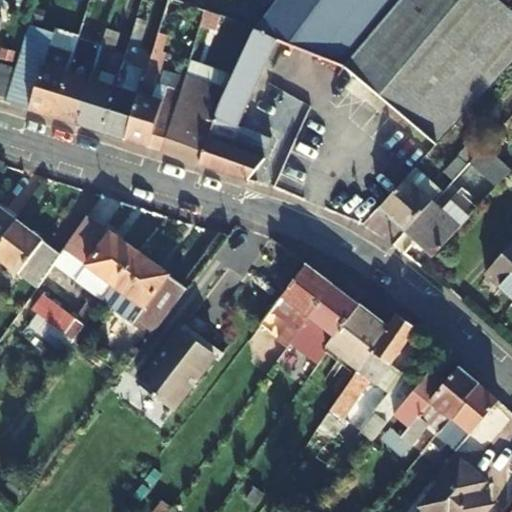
[(161,150),(179,90),(158,83),(167,55),(163,53),(168,37),(174,39),(179,24),(198,30),(200,25),(205,8),(182,0),(167,0),(141,85),(125,138),(161,150)]
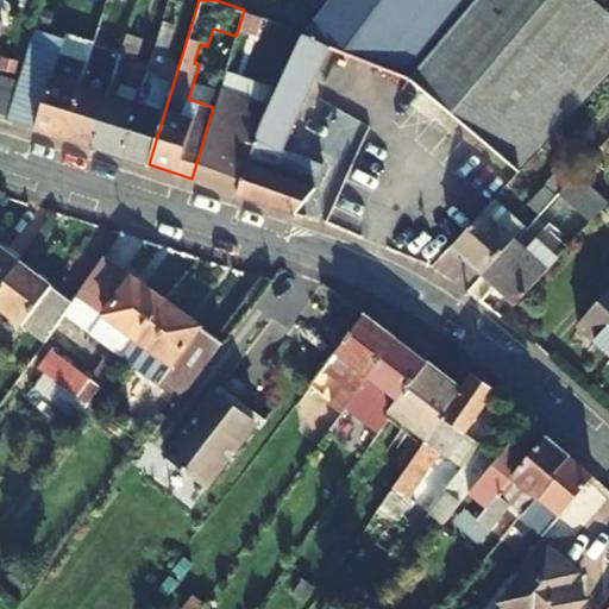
[(271,105),(234,194),(295,215),(321,167),(281,150),(328,48),(406,79),(473,0),(325,0),(301,32),(271,105)]
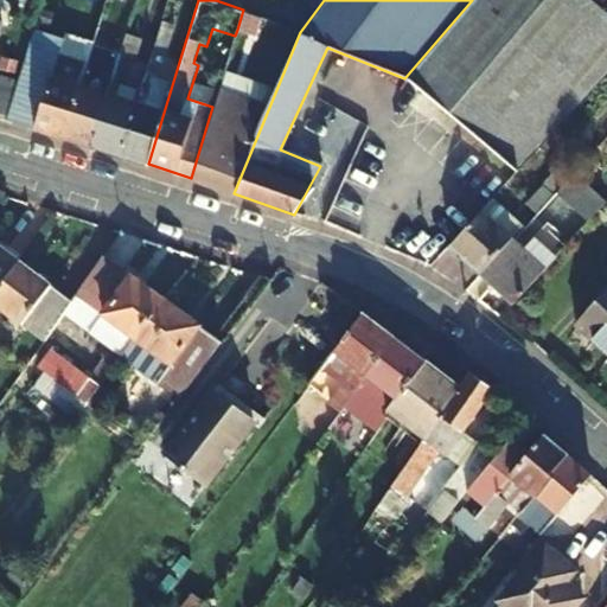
[(472,0),(404,78),(513,174),(606,72),(606,10),(595,0),(472,0)]
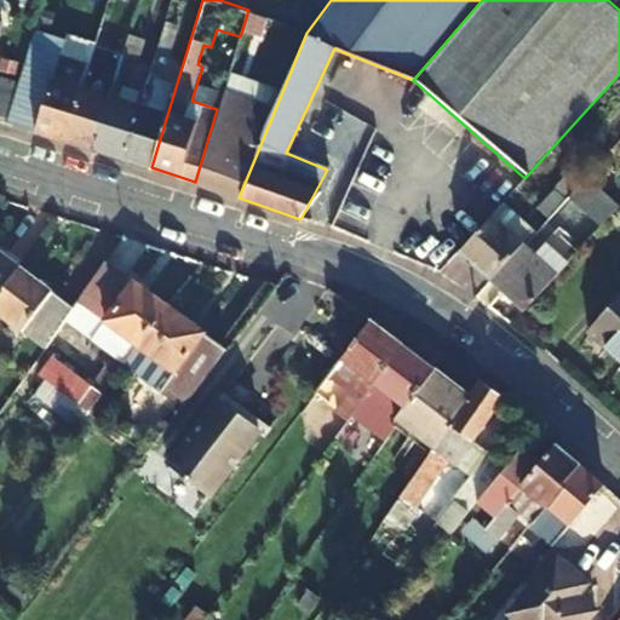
[(248,10),(242,30),(259,35),(265,17),(248,10)]
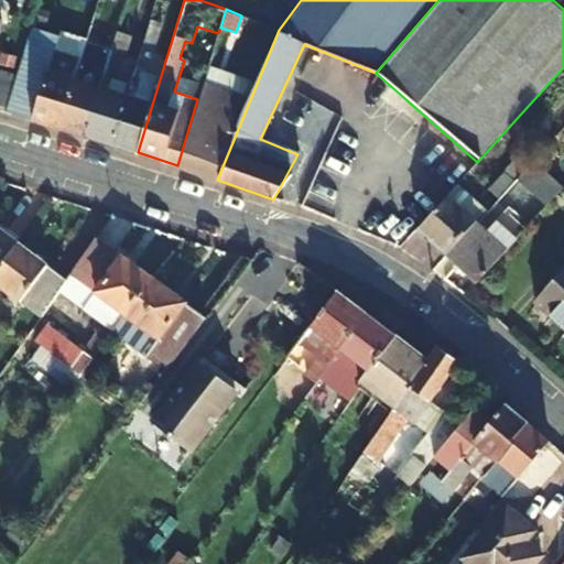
[(58,127),(76,67),(60,62),(73,20),(62,17),(56,36),(31,118),(58,127)]
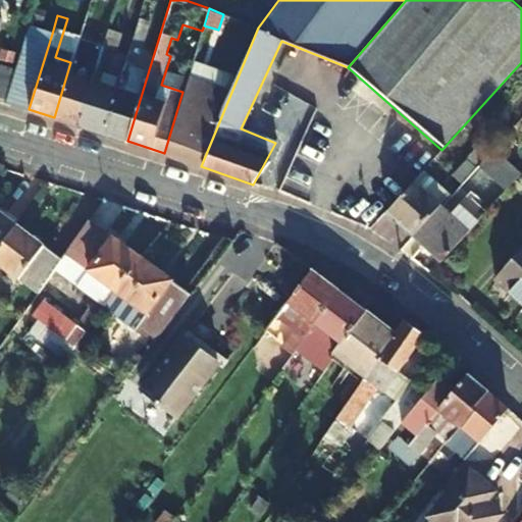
[(79,124),(95,69),(79,64),(90,27),(83,23),(70,62),(54,117),(79,124)]
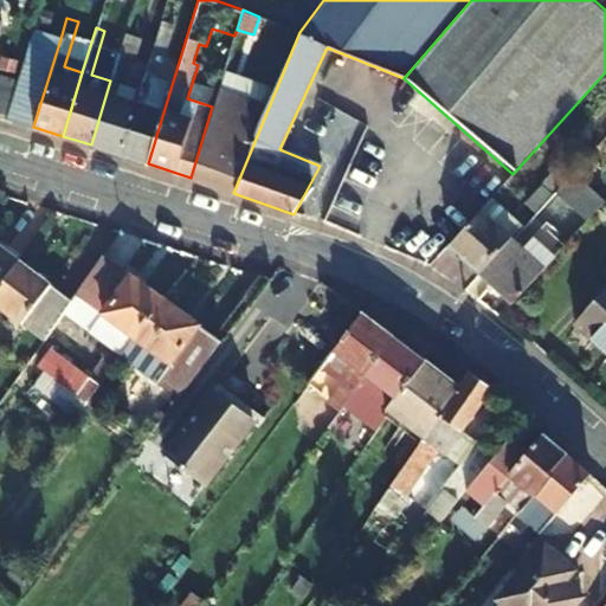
[(15,81),(6,114),(5,118),(33,127),(60,39),(32,31),(15,81)]
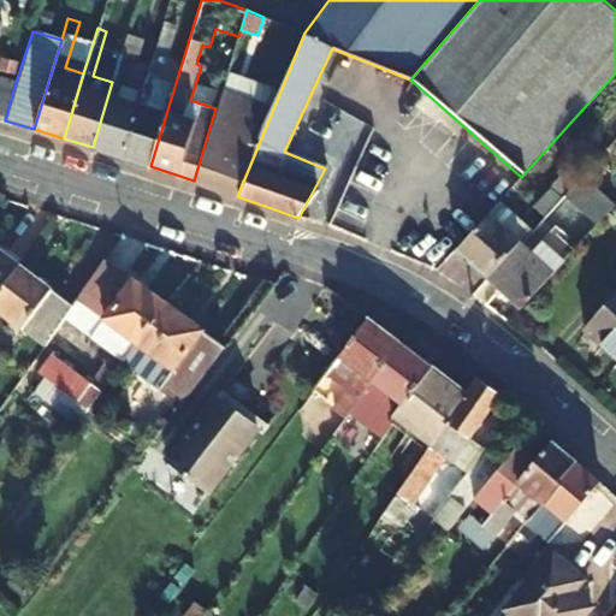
[(112,82),(93,147),(120,157),(141,92),(120,86),(130,51),(123,47),(112,82)]
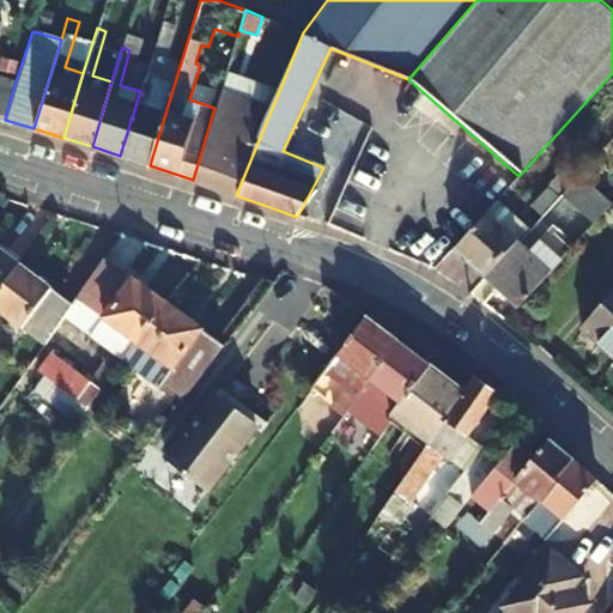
[(150,165),(169,102),(149,95),(155,76),(145,73),(140,91),(120,156),(150,165)]
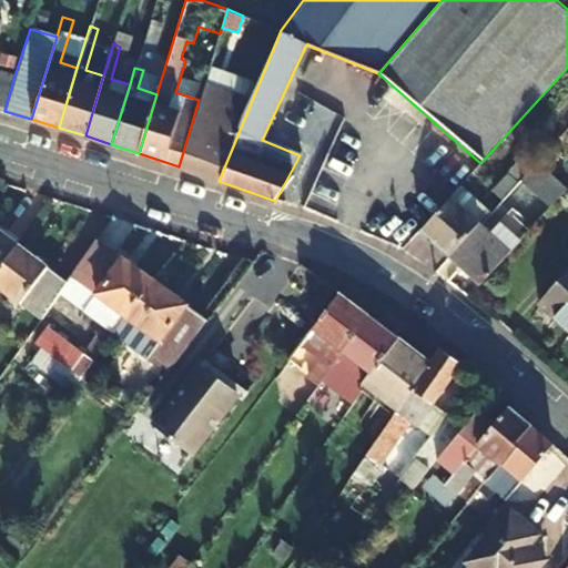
[(0,104),(6,107),(14,75),(0,70),(0,104)]
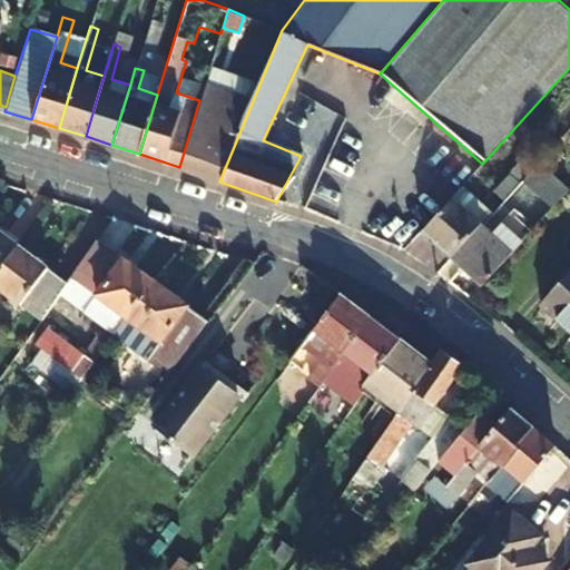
[(219,182),(254,98),(205,81),(199,100),(179,167),(219,182)]
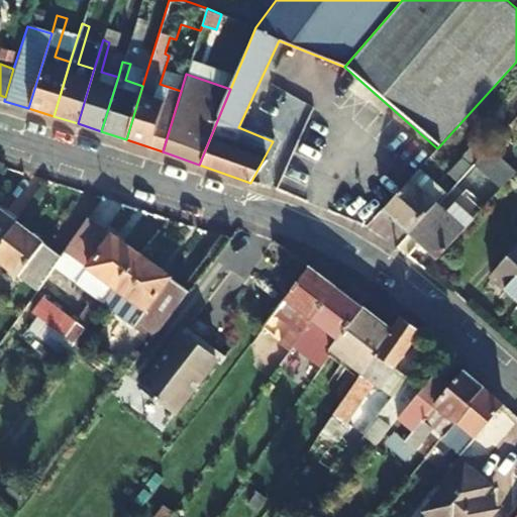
[(470,146),(463,152),(471,160),(477,152),(470,146)]
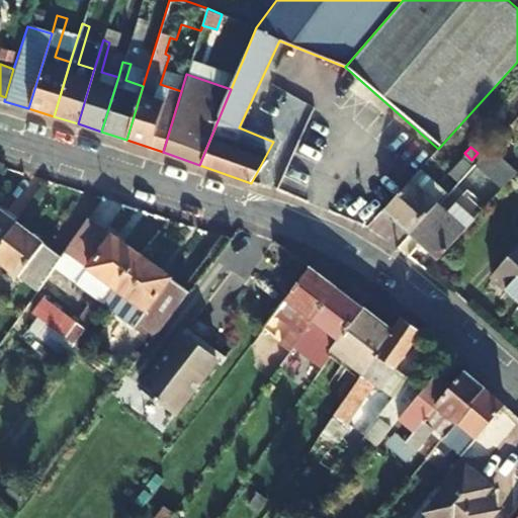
[(502,187),(515,173),(488,147),(475,162),(502,187)]
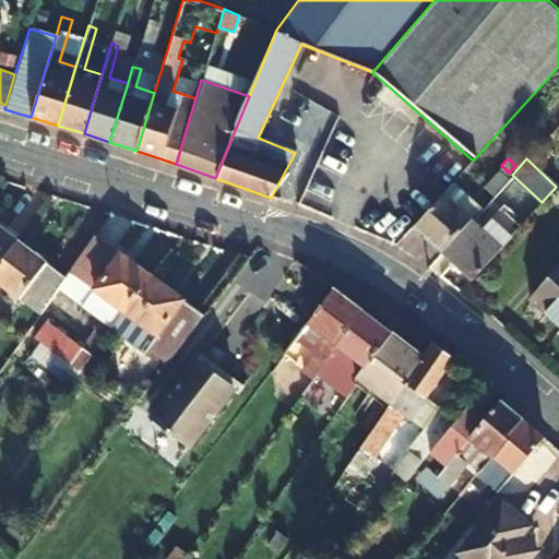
[(413,226),(441,251),(470,221),(441,194),(413,226)]
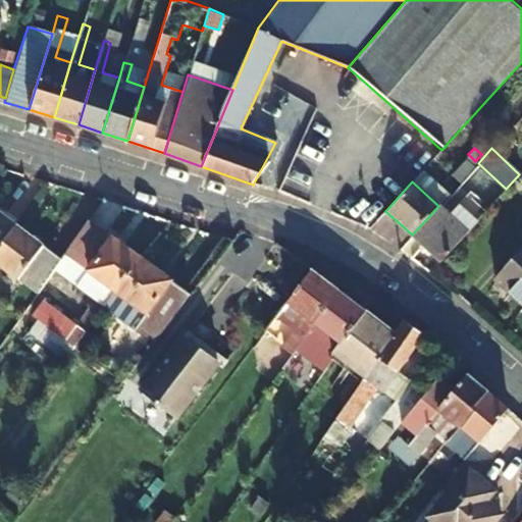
[(440,260),(467,231),(448,214),(438,206),(412,235),(440,260)]
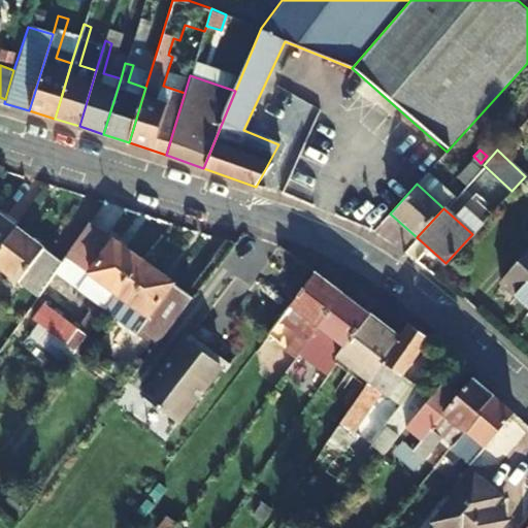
[(453,217),(472,234),(477,228),(458,211),(453,217)]
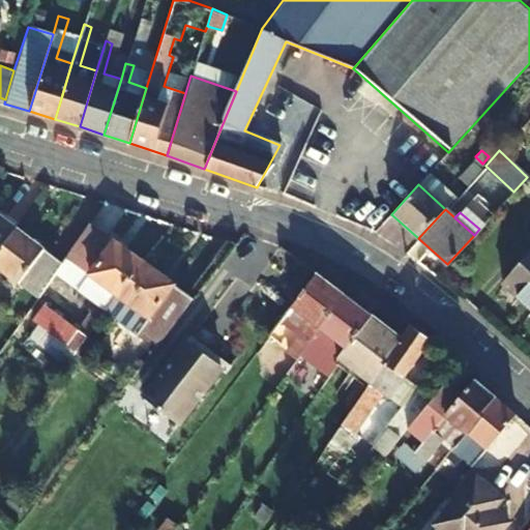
[(0,249),(16,230),(0,217),(0,249)]
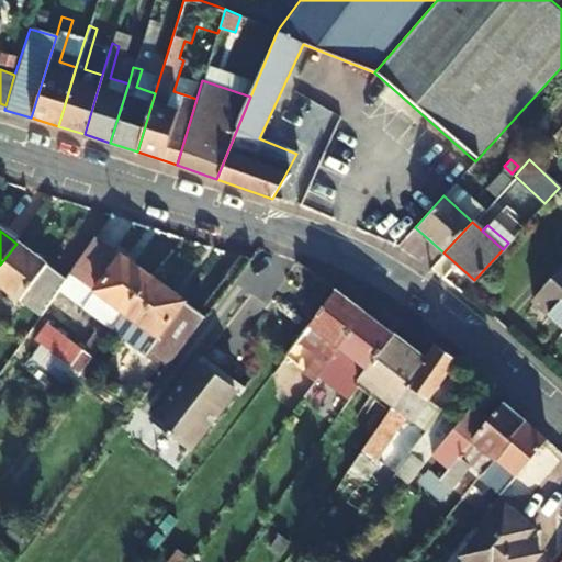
[(96,236),(64,281),(57,290),(82,310),(111,332),(150,279),(96,236)]
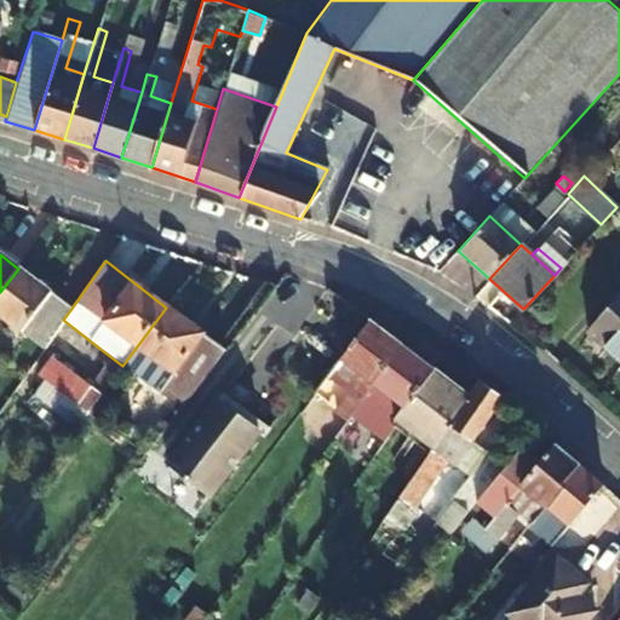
[(63,320),(70,310),(18,269),(0,292),(0,316),(42,350),(63,320)]
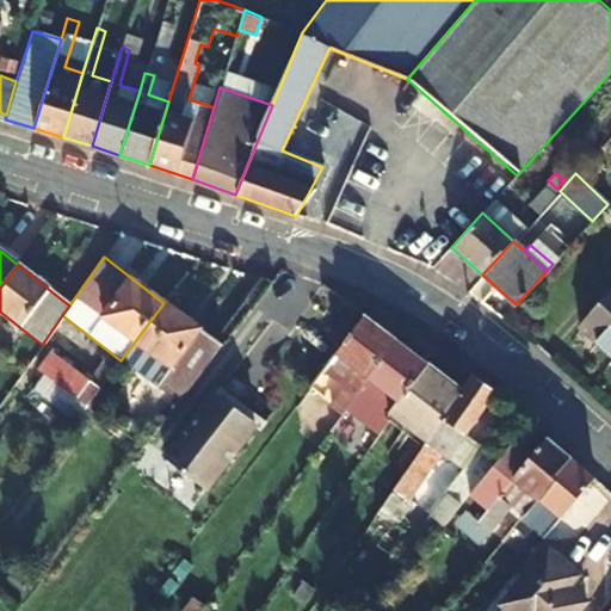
[(610,284),(578,321),(610,352),(610,284)]
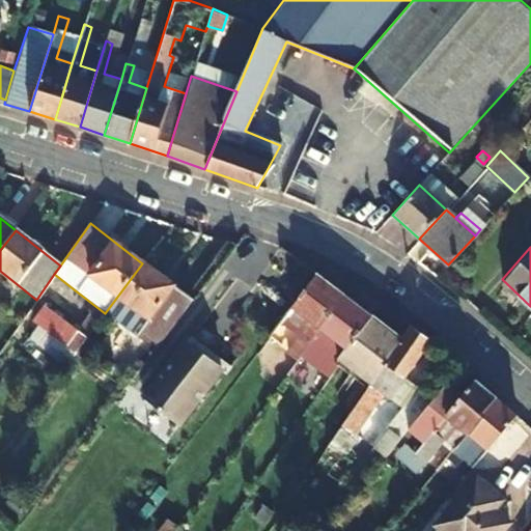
[(142,263),(105,313),(155,351),(192,301),(142,263)]
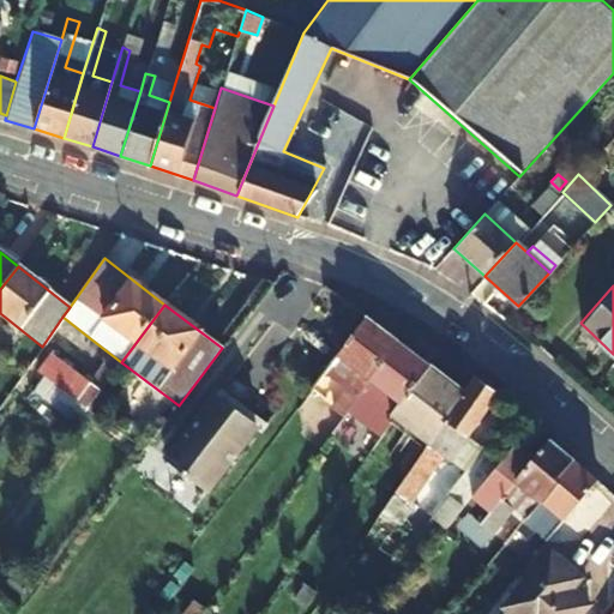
[(344,419),(371,383),(398,344),(366,319),(324,375),(344,390),(331,408),(344,419)]
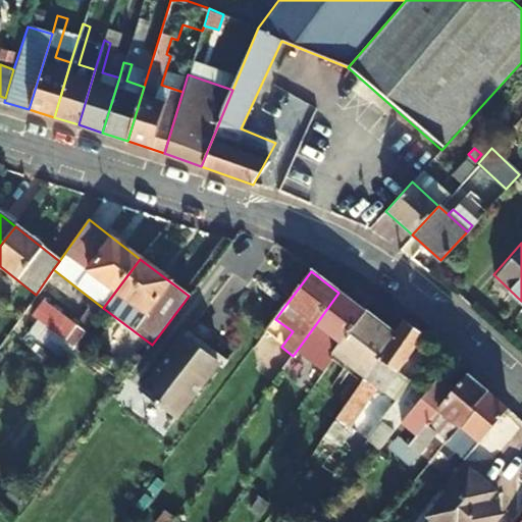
[(65,302),(92,322),(103,308),(76,288),(65,302)]
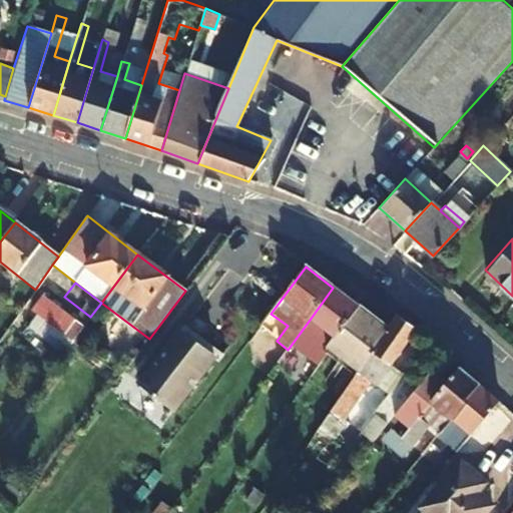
[(333,288),(310,320),(334,340),(359,307),(333,288)]
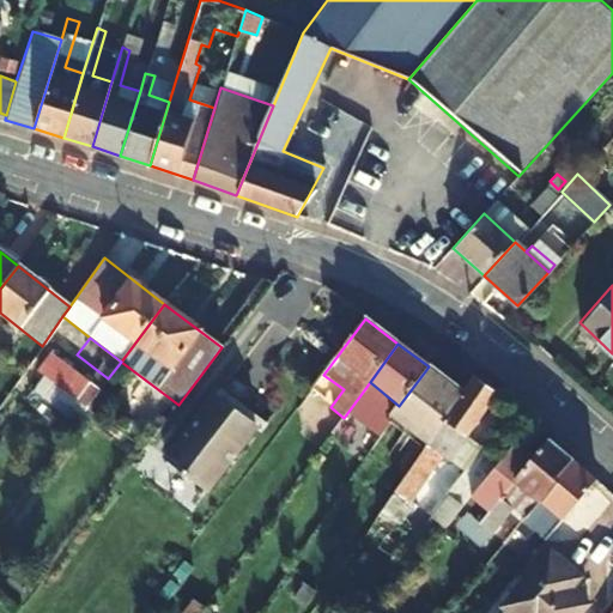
[(35,371),(85,410),(98,392),(48,353),(35,371)]
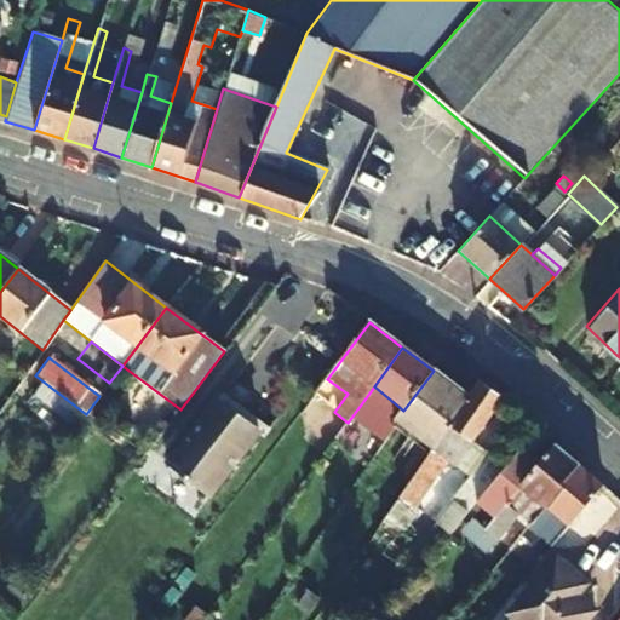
[(122,366),(109,383),(167,428),(181,409),(122,366)]
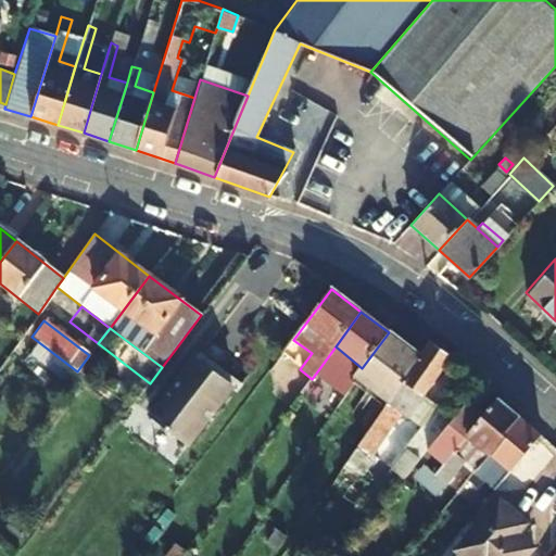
[(389,332),(362,368),(354,378),(388,403),(420,356),(389,332)]
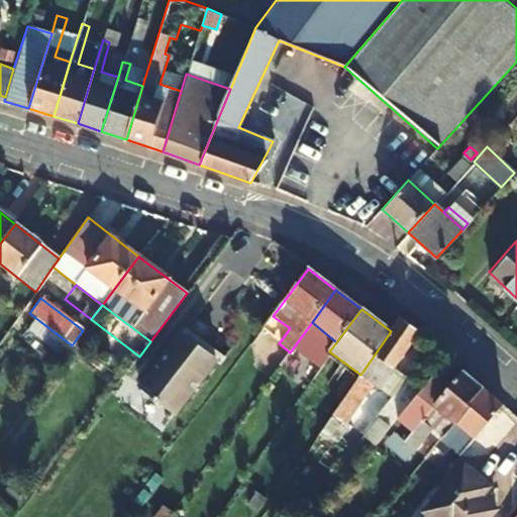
[(399,320),(391,331),(360,375),(331,416),(345,425),(373,386),(379,389),(418,333),(399,320)]
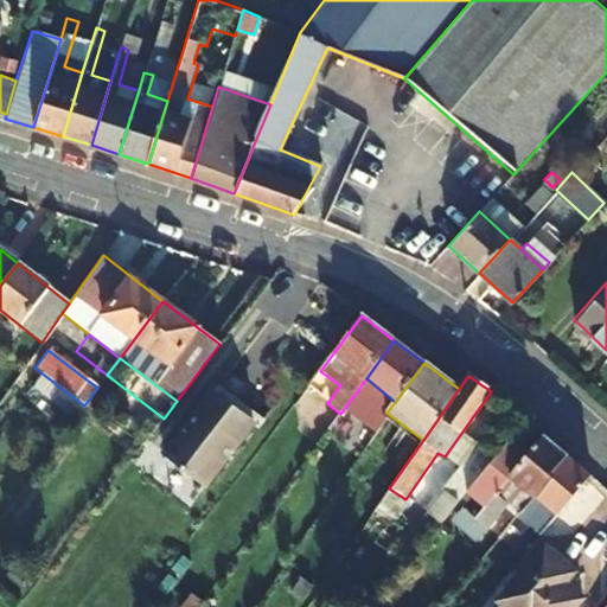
[(97,388),(84,406),(121,433),(133,415),(97,388)]
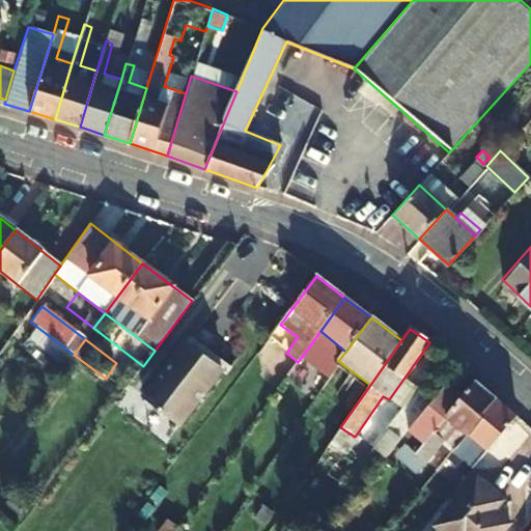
[(220,371),(183,343),(143,395),(179,423),(220,371)]
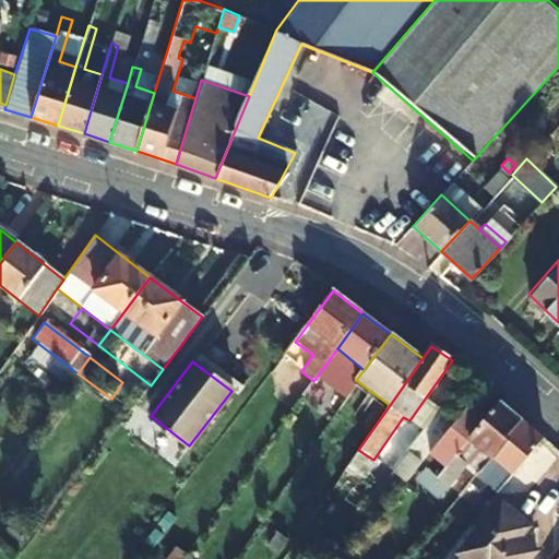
[(482,388),(455,421),(444,435),(462,449),(438,478),(448,487),(478,450),(489,459),(520,423),(522,419),(485,384),(482,388)]
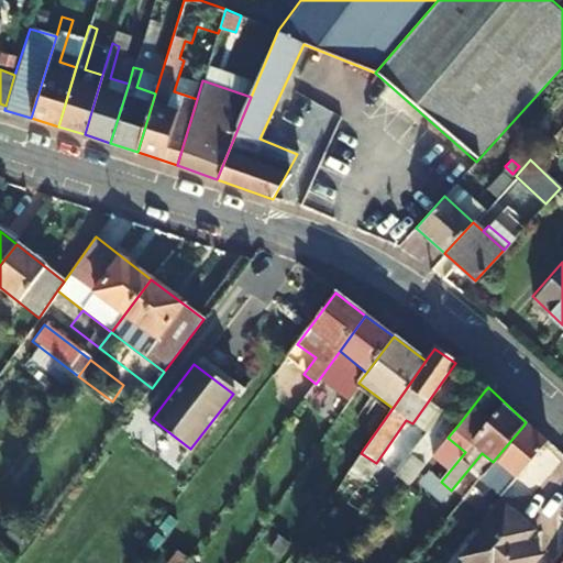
[(448,438),(459,424),(446,416),(438,426),(429,419),(421,431),(428,437),(397,477),(408,486),(448,438)]
